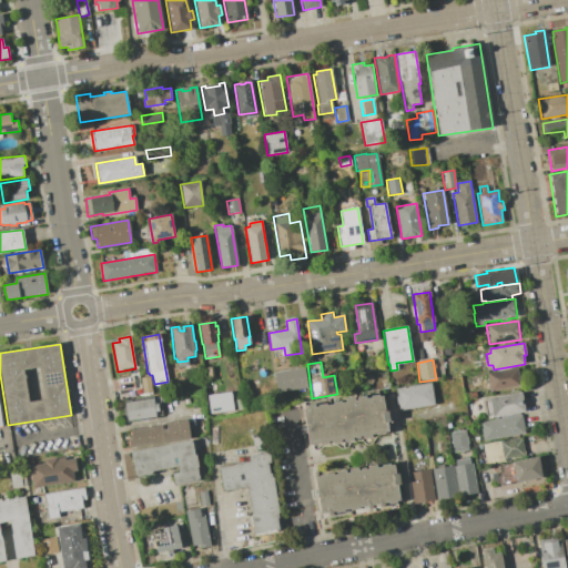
[(304,367),(307,388),(277,393),(274,372),(304,367)]
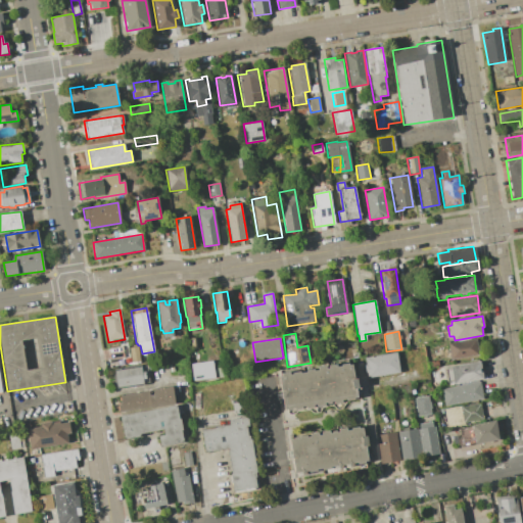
[(476,339),(478,355),(450,360),(448,343),(476,339)]
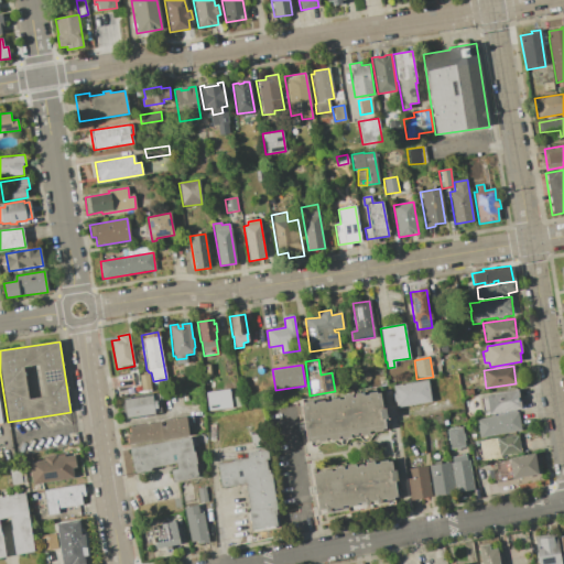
[(132,371),(136,386),(119,389),(117,375),(132,371)]
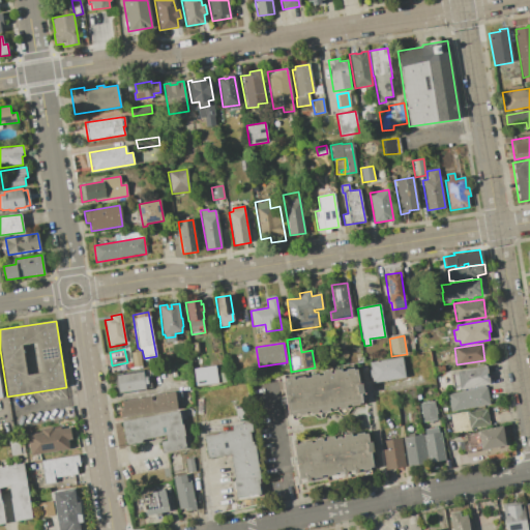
[(130,353),(140,351),(143,369),(134,370),(130,353)]
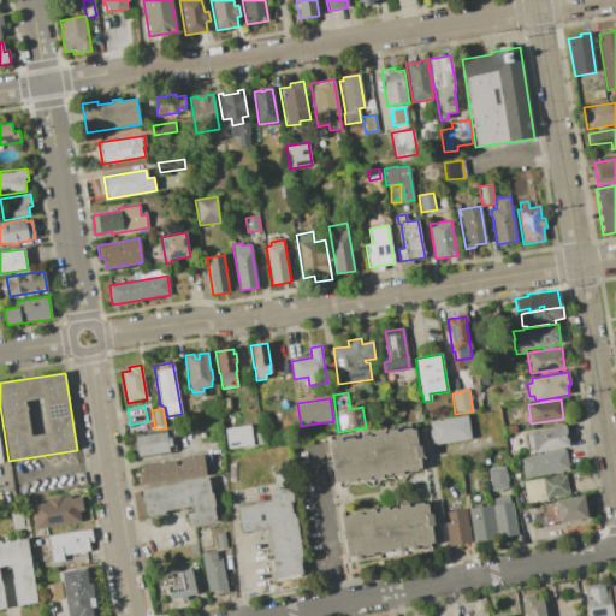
[(427,421),(467,415),(471,438),(431,444),(427,421)]
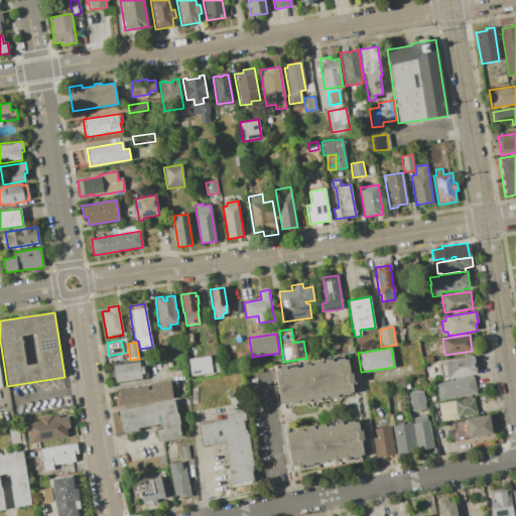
[(474,357),(477,375),(444,380),(444,378),(441,378),(440,366),(445,365),(444,361),(474,357)]
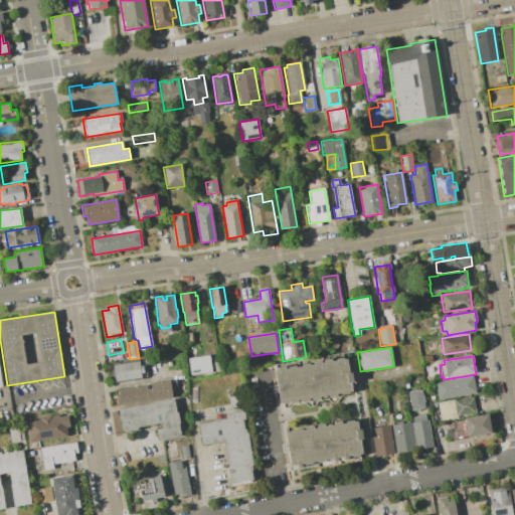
[(277,368),(285,366),(285,369),(288,369),(288,367),(295,366),(296,367),(302,366),(302,365),(309,363),(309,365),(313,364),(313,362),(321,360),(321,363),(324,363),(323,360),(331,358),(332,361),(335,360),(335,359),(343,358),(343,359),(347,359),(348,366),(344,367),(345,373),(352,372),(353,383),(354,383),(355,389),(351,389),(352,391),(348,392),(348,394),(342,395),(337,402),(332,403),(328,399),(317,401),(315,406),(309,407),(304,403),(292,405),(290,407),(286,408),(283,406),(283,402),(280,403),(275,370),(278,370),(277,368)]
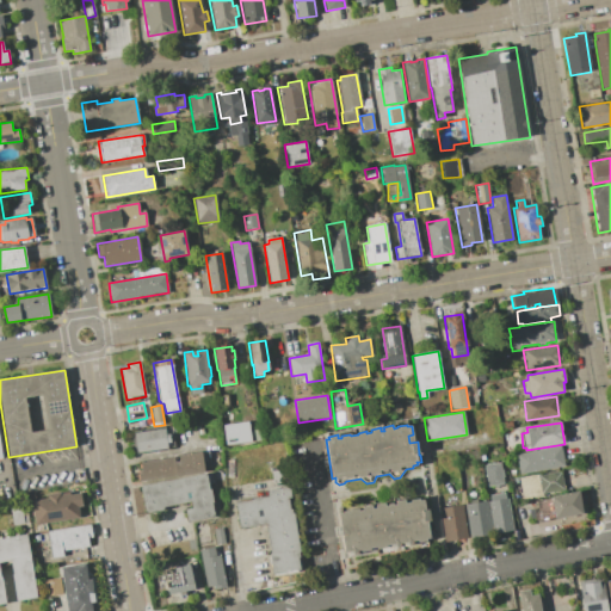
[(134,431),(165,426),(165,429),(174,426),(173,449),(137,455),(134,431)]
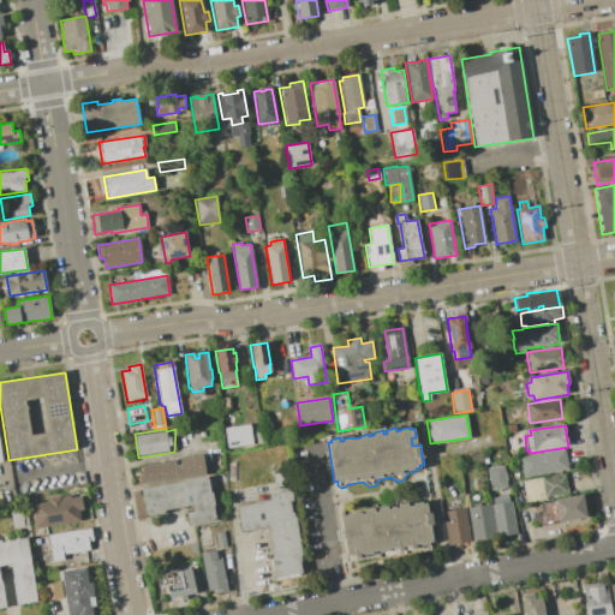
[(563,449),(568,470),(523,478),(519,458),(563,449)]
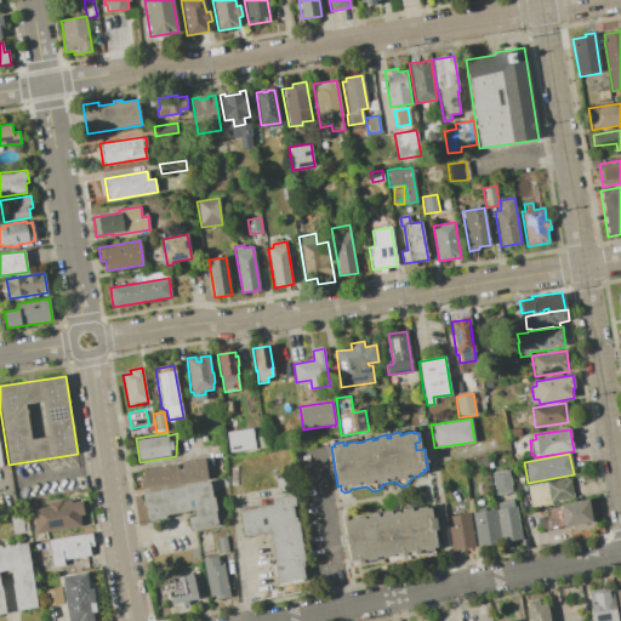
[(142,490),(140,477),(144,477),(143,469),(176,465),(177,469),(182,468),(181,462),(205,459),(205,460),(211,459),(215,473),(208,474),(209,480),(180,485),(178,484),(142,490)]
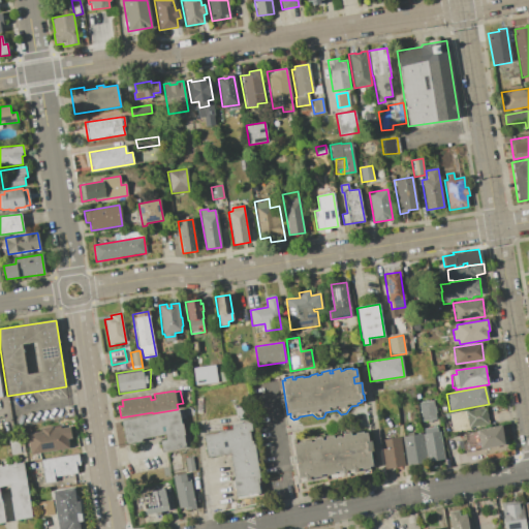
[(433,400),(436,419),(422,422),(418,403),(433,400)]
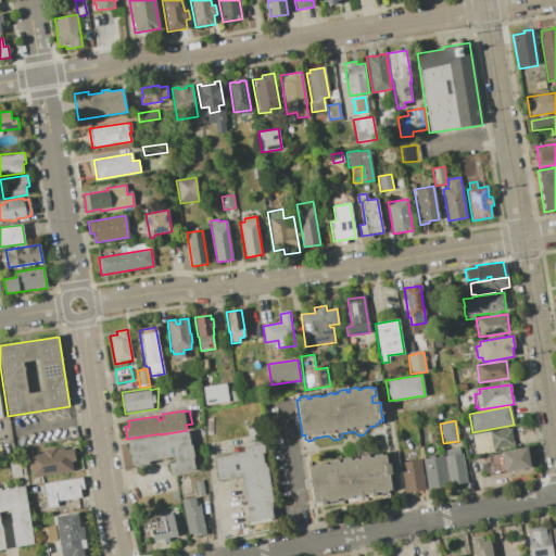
[(247,429),(257,427),(260,439),(249,441),(247,429)]
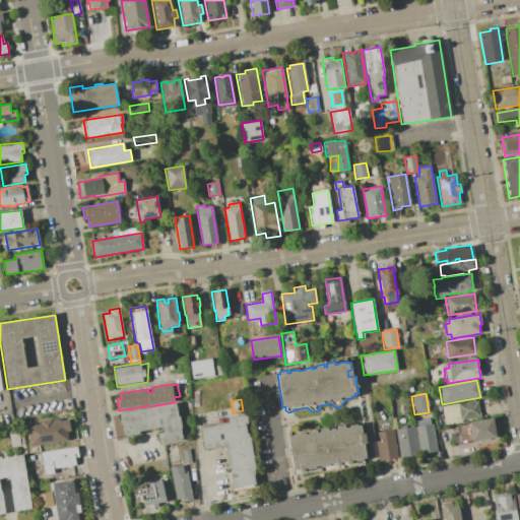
[(477,401),(480,416),(462,420),(462,423),(445,426),(441,406),(458,403),(458,405),(477,401)]
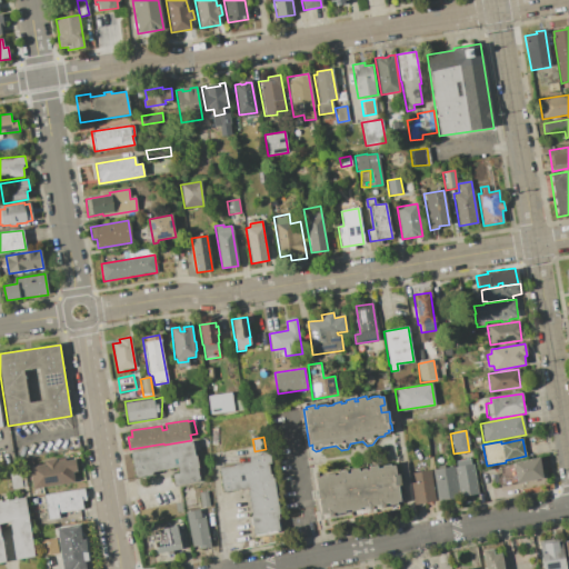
[(131,451),(192,441),(198,440),(199,450),(195,451),(195,456),(197,456),(201,481),(185,483),(185,485),(175,487),(172,475),(179,473),(178,468),(152,472),(152,476),(136,479),(131,451)]
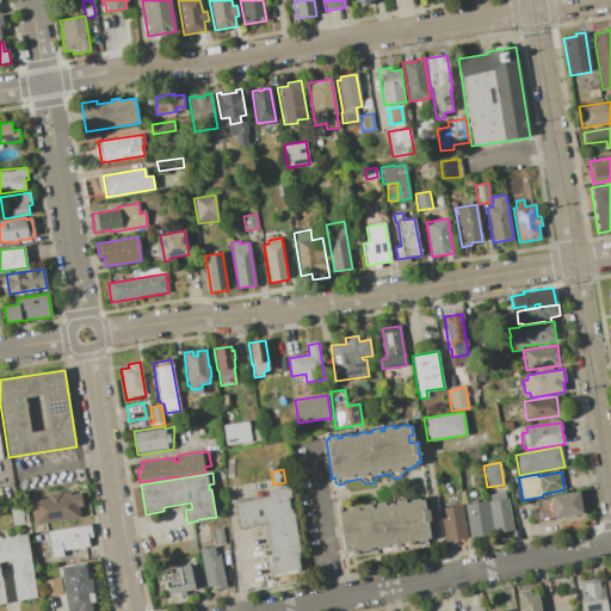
[(272,574),(269,554),(271,554),(266,525),(240,529),(235,504),(251,501),(251,499),(269,497),(267,491),(290,486),(291,498),(288,499),(290,510),(291,510),(292,513),(295,513),(302,559),(300,559),(301,569),(272,574)]
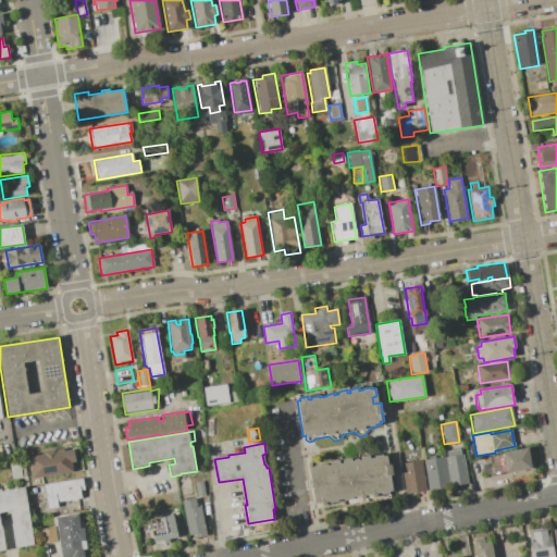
[(529,447),(532,469),(506,474),(506,472),(489,475),(487,472),(483,473),(482,466),(491,463),(489,457),(502,454),(502,453),(529,447)]
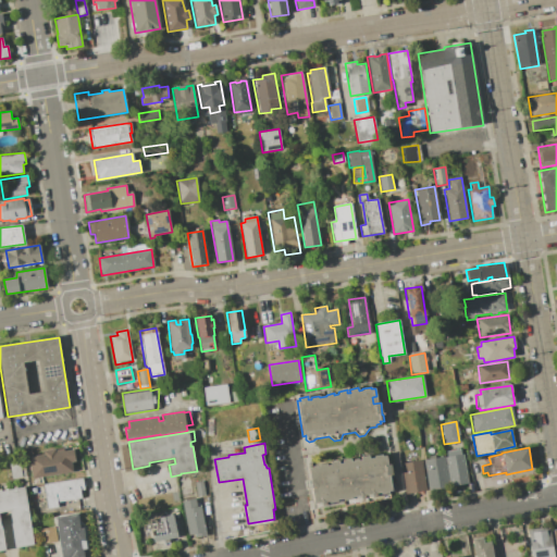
[(73,449),(75,461),(71,462),(73,472),(33,479),(29,457),(44,454),(44,450),(56,448),(57,453),(73,449)]
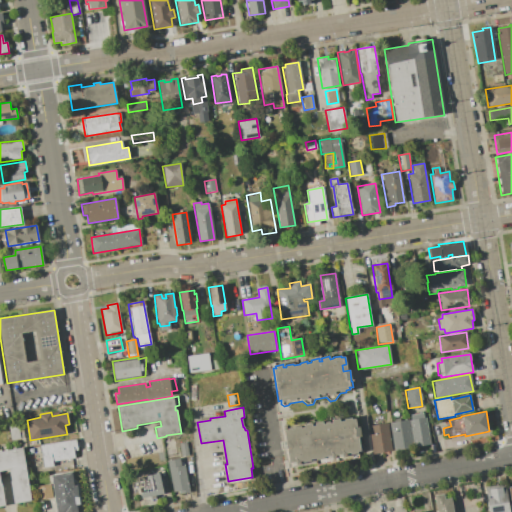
[(426,417),(430,444),(422,446),(422,447),(413,448),(409,420),(410,420),(409,415),(423,413),(424,418),(426,417)]
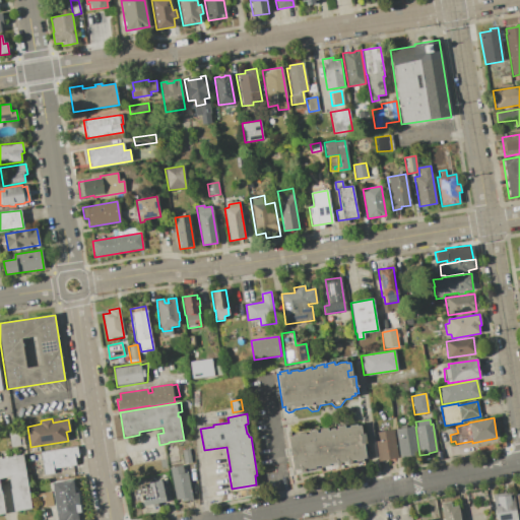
[(287,438),(291,437),(291,436),(296,435),(296,436),(298,436),(298,435),(305,434),(305,435),(308,434),(308,432),(316,430),(316,433),(320,432),(319,430),(327,428),(327,431),(330,431),(330,430),(334,429),(334,430),(337,430),(336,427),(344,426),(344,428),(349,428),(348,426),(356,425),(356,426),(361,426),(362,430),(358,431),(359,435),(365,434),(367,444),(364,444),(365,452),(369,452),(370,458),(364,459),(365,465),(321,472),(320,466),(314,467),(315,469),(307,470),(306,468),(304,468),(305,472),(297,473),(296,470),(294,470),(287,438)]
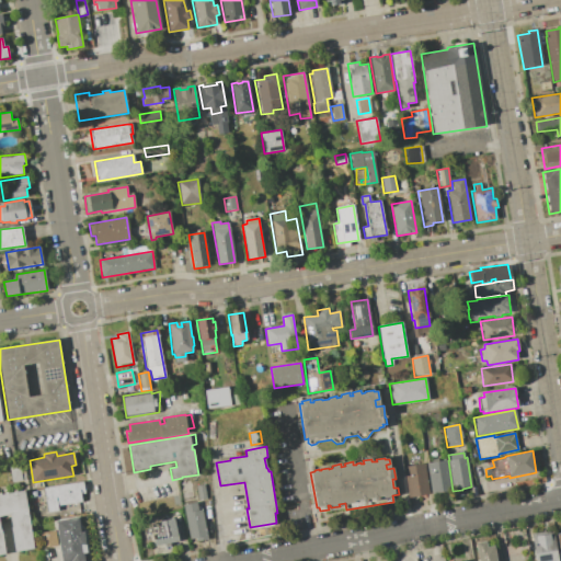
[(426,464),(447,460),(451,491),(431,494),(426,464)]
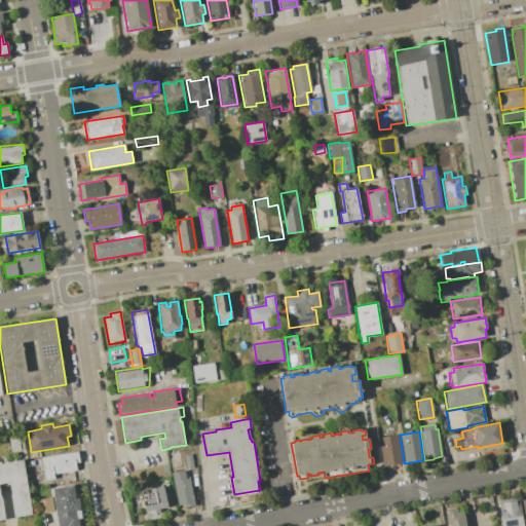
[(398,435),(403,464),(382,467),(378,438),(398,435)]
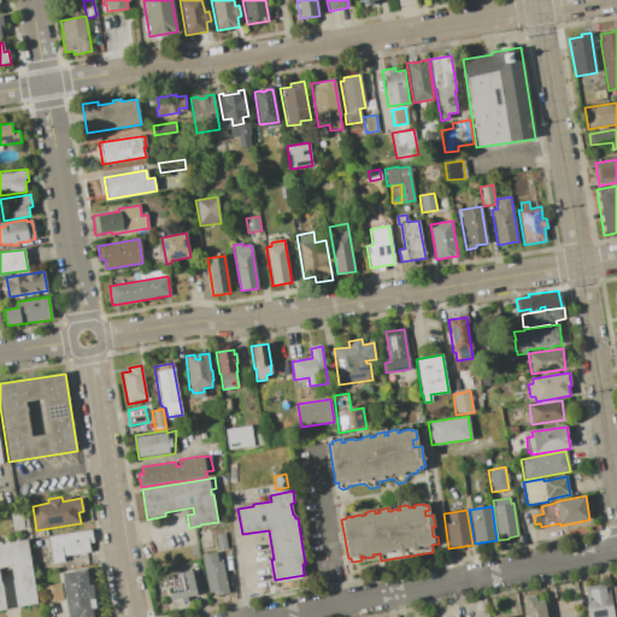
[(10,515),(21,512),(24,528),(13,530),(10,515)]
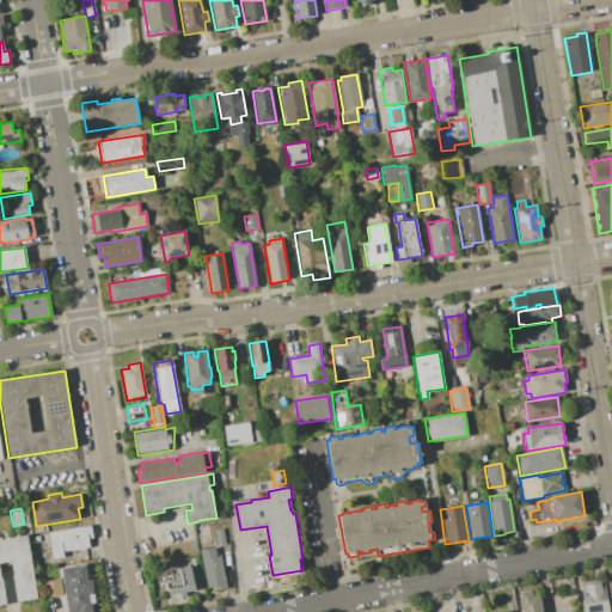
[(90,526),(92,538),(89,539),(90,548),(63,551),(65,557),(51,560),(48,532),(90,526)]
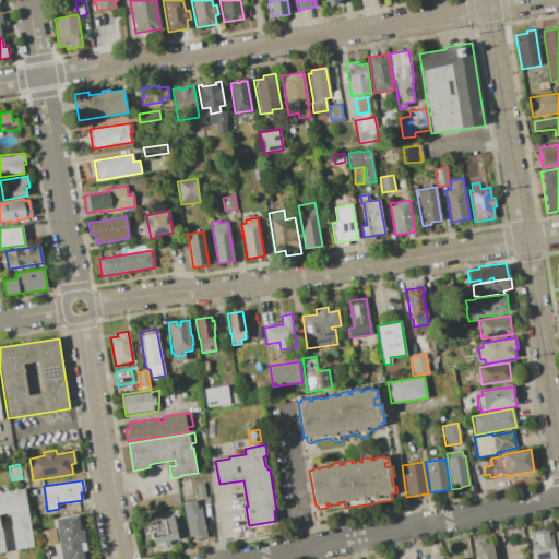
[(204,483),(206,498),(198,499),(195,485),(204,483)]
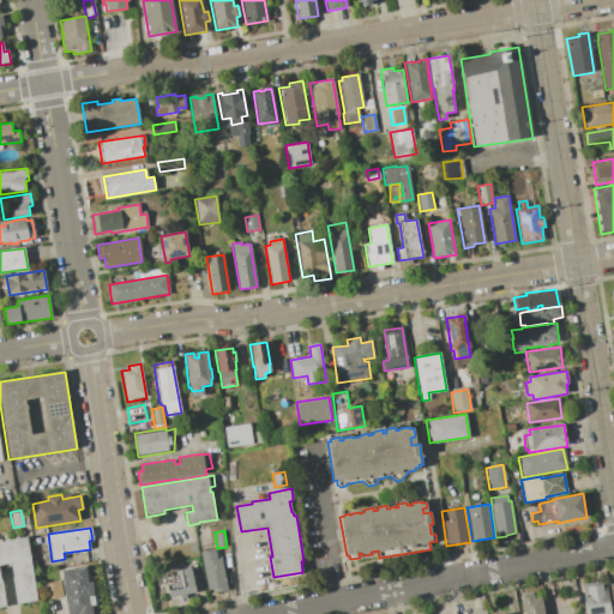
[(0,541),(26,536),(38,600),(17,605),(10,564),(0,565),(0,577),(6,606),(0,606),(0,541)]
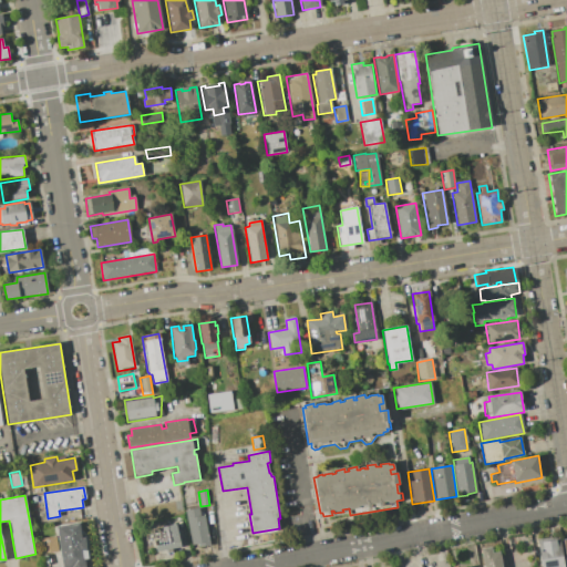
[(192,545),(186,511),(199,507),(200,516),(204,515),(209,545),(199,547),(198,544),(192,545)]
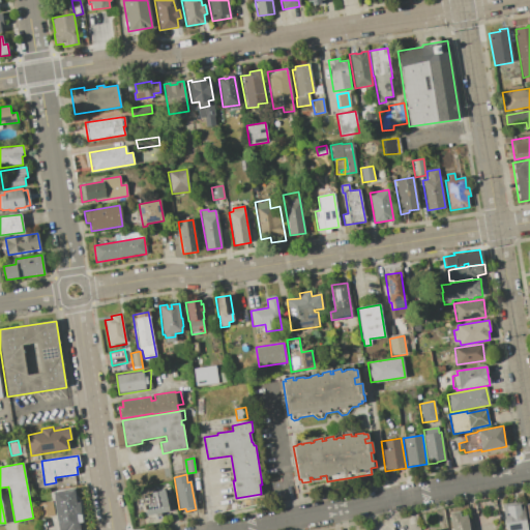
[(58,529),(53,492),(74,489),(76,502),(80,502),(83,523),(79,523),(79,529),(58,529)]
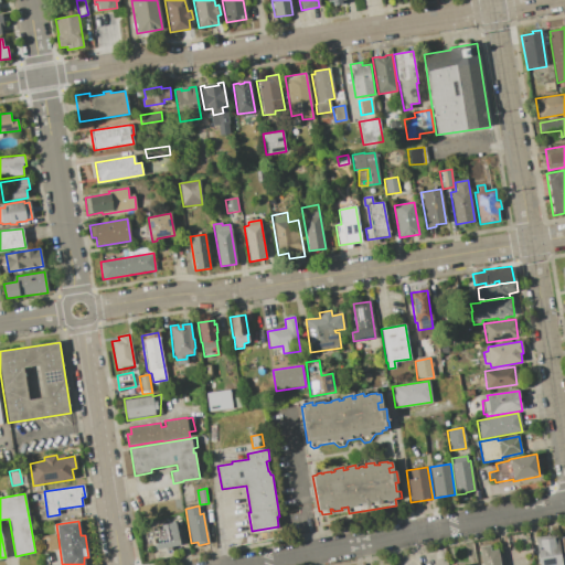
[(176,522),(180,545),(171,547),(172,551),(166,552),(164,548),(152,551),(151,541),(158,540),(156,531),(161,530),(160,524),(176,522)]
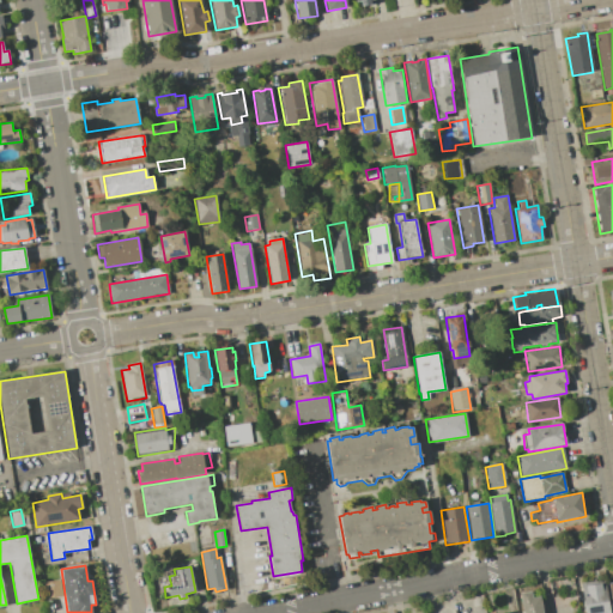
[(605,578),(610,612),(586,612),(580,583),(605,578)]
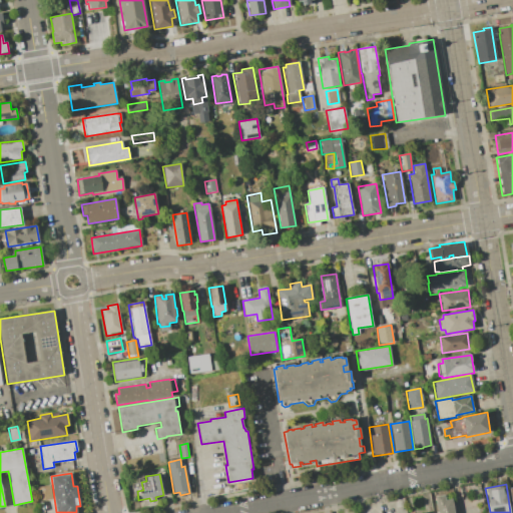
[(51,485),(53,499),(37,501),(35,488),(51,485)]
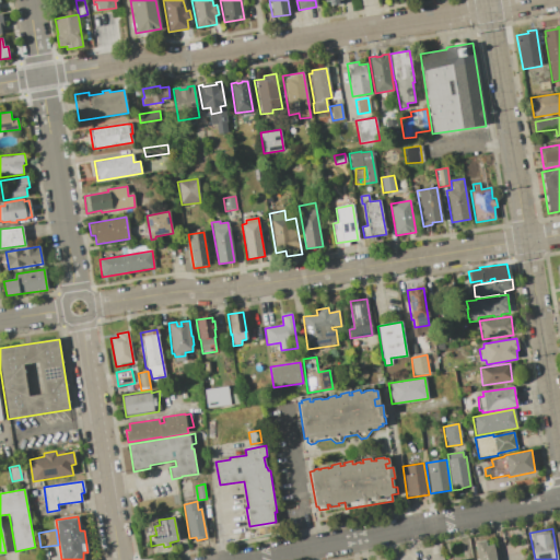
[(477,559),(475,541),(485,540),(486,546),(493,545),(496,559),(477,559)]
